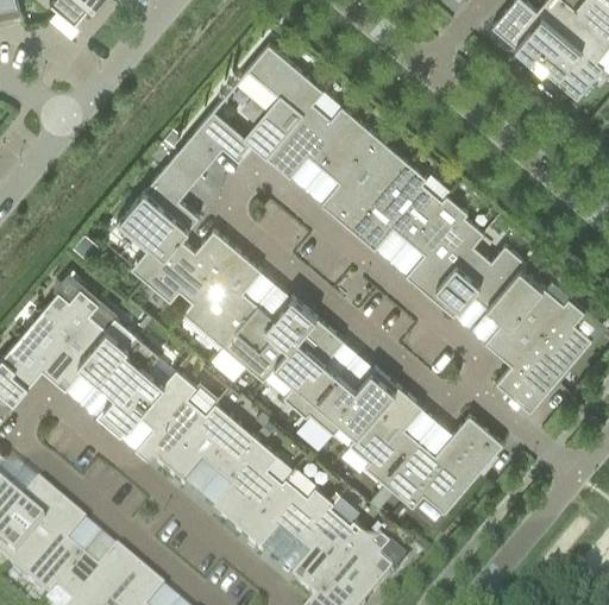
[(0,0),(0,17),(1,17),(1,19),(19,16),(16,0),(0,0)]
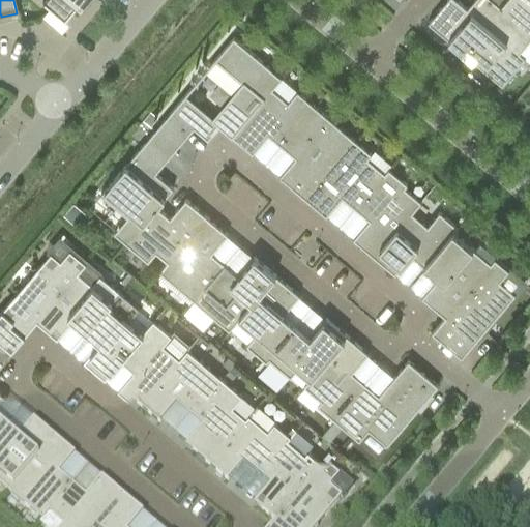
[(47,0),(41,6),(62,24),(79,4),(77,3),(78,0),(47,0)]
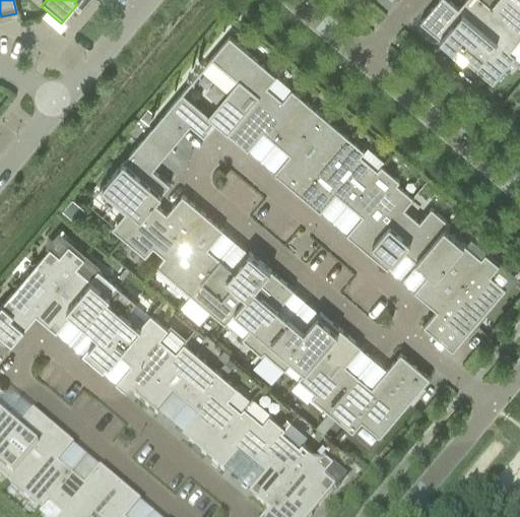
[(444,0),(441,0),(419,25),(437,40),(453,54),(449,59),(462,70),(466,65),(493,87),(515,60),(511,57),(509,55),(458,11),(444,0)]
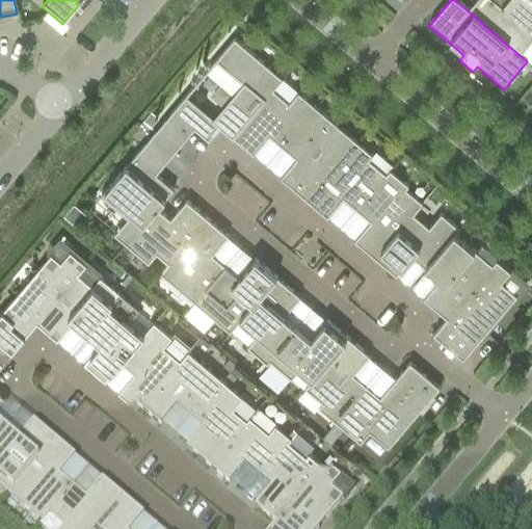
[(489,0),(478,0),(469,11),(521,56),(523,58),(527,61),(531,64),(531,10),(519,0),(511,0),(503,10),(489,0)]
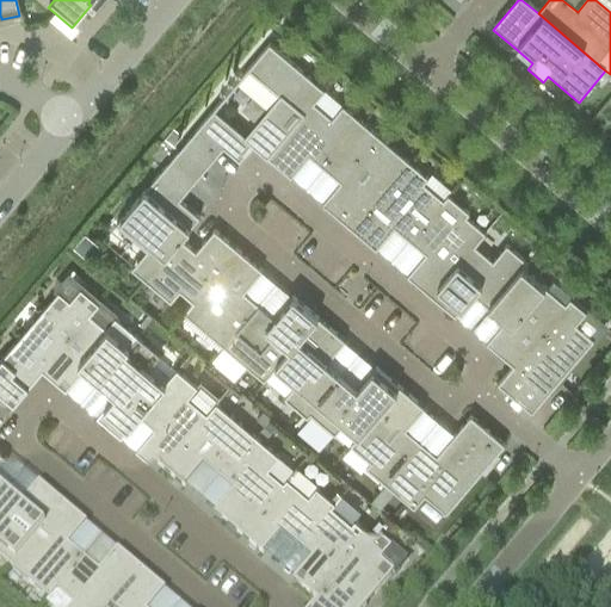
[(610,0),(596,0),(610,12),(610,0)]
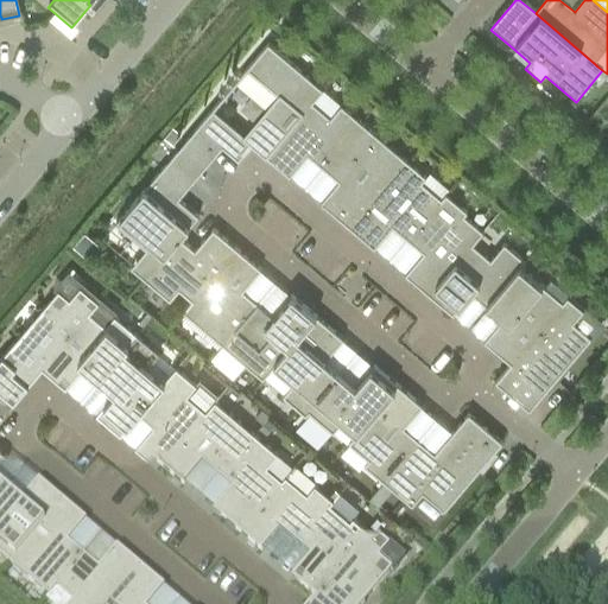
[(246,72),(274,97),(240,140),(210,115),(173,157),(198,178),(222,150),(239,164),(252,147),(266,159),(312,106),(323,93),(267,46),(246,72)]
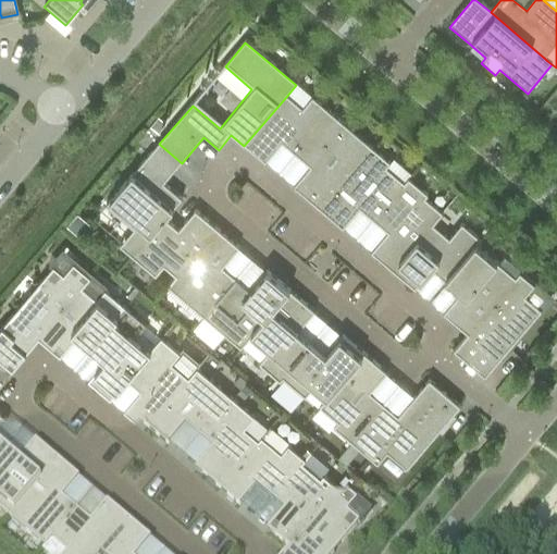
[(286,97),(244,146),(265,164),(265,163),(282,145),(296,157),(332,115),(312,99),(302,111),(295,105),(291,100),(286,97)]
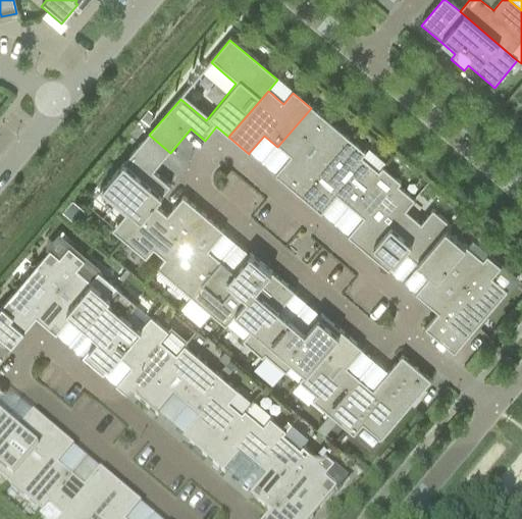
[(311,108),(277,147),(291,158),(275,176),(298,196),(347,139),(311,108)]
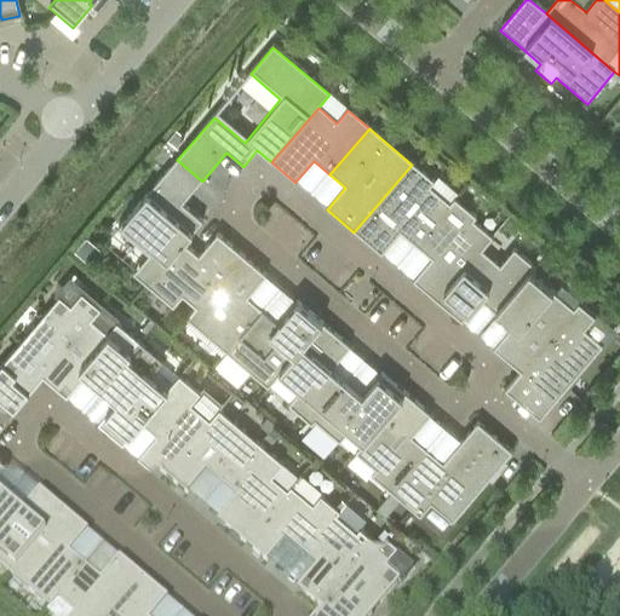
[(176,133),(167,144),(176,150),(184,140),(176,133)]
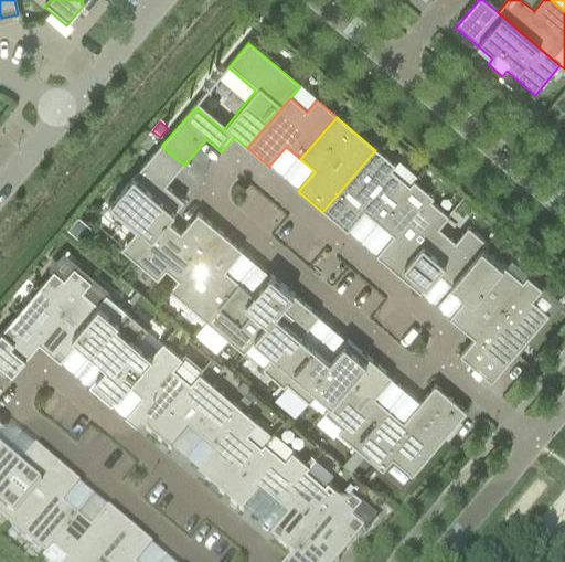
[(166,223),(168,224),(184,204),(166,188),(184,166),(161,146),(107,211),(136,235),(147,245),(166,223)]
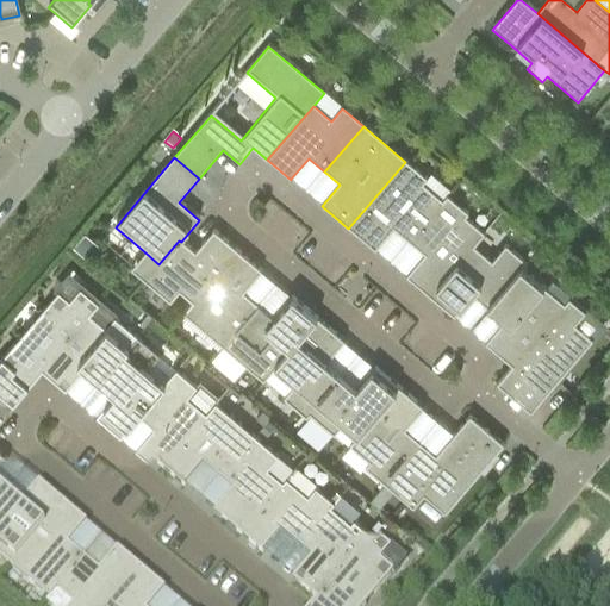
[(428,181),(405,162),(348,229),(375,252),(377,251),(393,230),(409,243),(442,202),(423,187),(423,186),(424,185),(427,181),(428,181)]
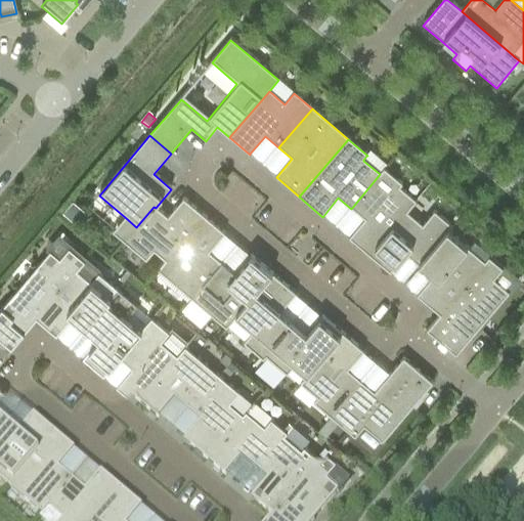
[(369,257),(406,213),(407,214),(416,204),(417,203),(402,190),(399,188),(402,185),(384,170),(380,174),(351,209),(364,220),(349,239),(349,240),(369,257)]
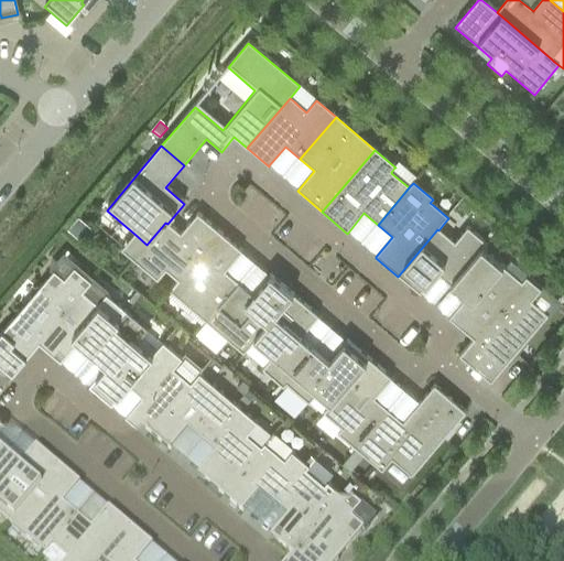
[(169,274),(177,282),(219,234),(198,215),(181,235),(167,224),(165,223),(147,245),(132,261),(158,282),(165,272),(169,274)]
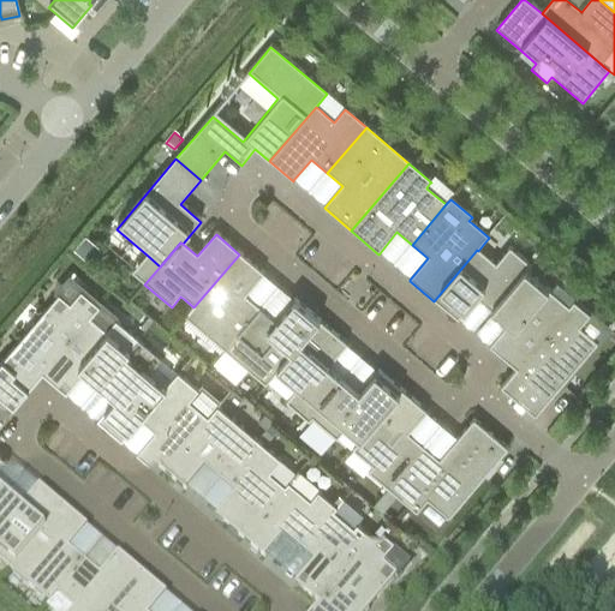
[(85,240),(73,253),(87,264),(99,251),(85,240)]
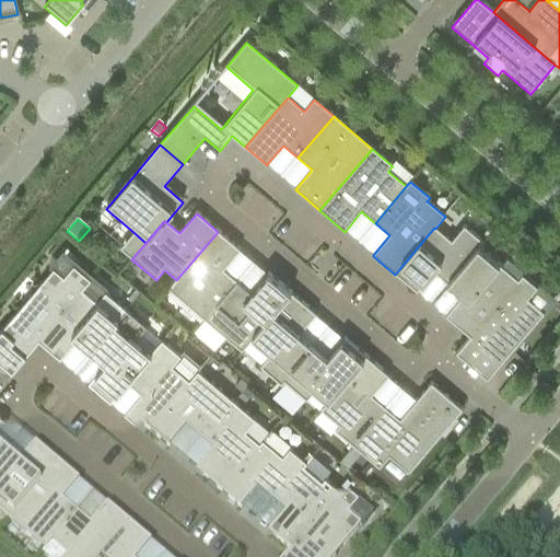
[(434,228),(395,275),(417,293),(418,292),(434,274),(448,286),(483,243),(482,243),(480,241),(464,228),(452,242),(443,235),(435,229),(434,228)]
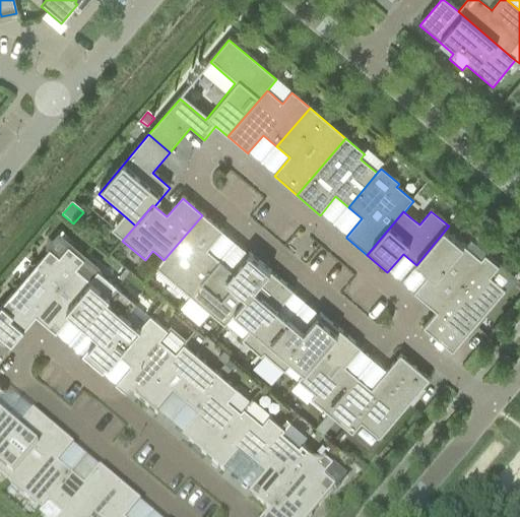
[(164,260),(156,269),(190,299),(220,263),(207,252),(222,234),(223,233),(202,215),(164,260)]
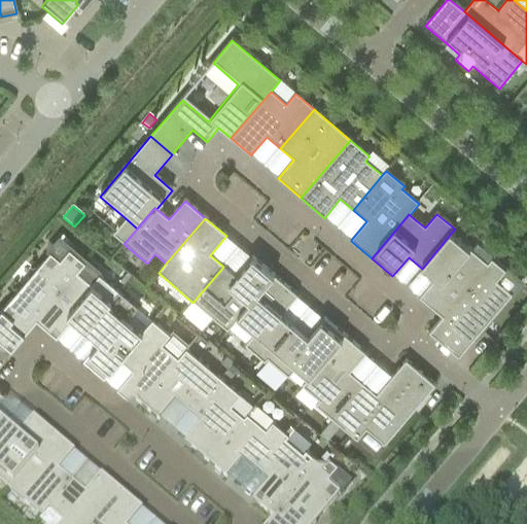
[(458,219),(452,226),(454,229),(460,221),(458,219)]
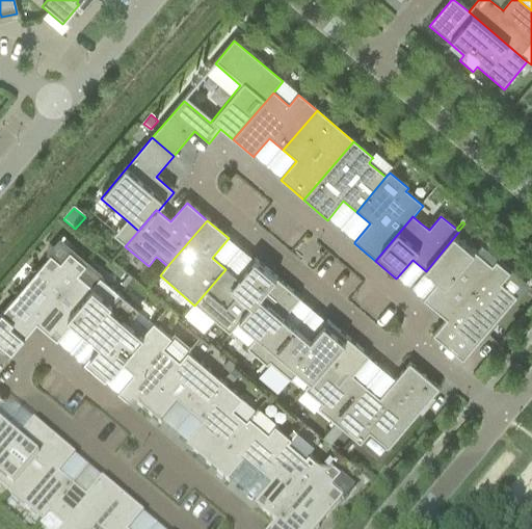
[(459,231),(426,271),(440,283),(424,300),(423,301),(447,321),(491,267),(462,242),(456,237),(460,232),(459,231)]
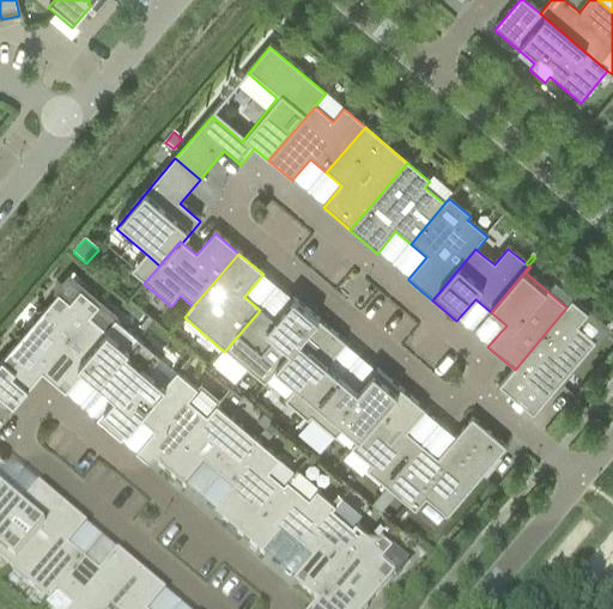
[(0,397),(13,409),(42,376),(90,320),(99,308),(80,292),(70,305),(59,296),(0,364),(0,397)]
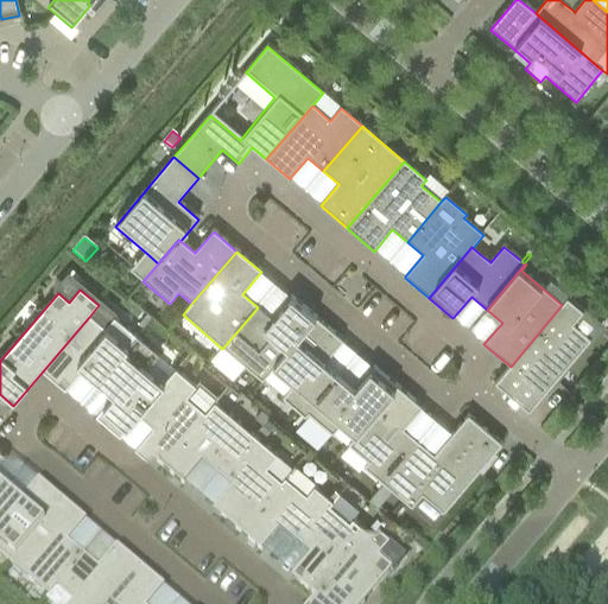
[(274,368),(316,319),(312,316),(292,298),(291,299),(273,320),(258,307),(222,349),(223,349),(245,367),(263,382),(274,368)]
